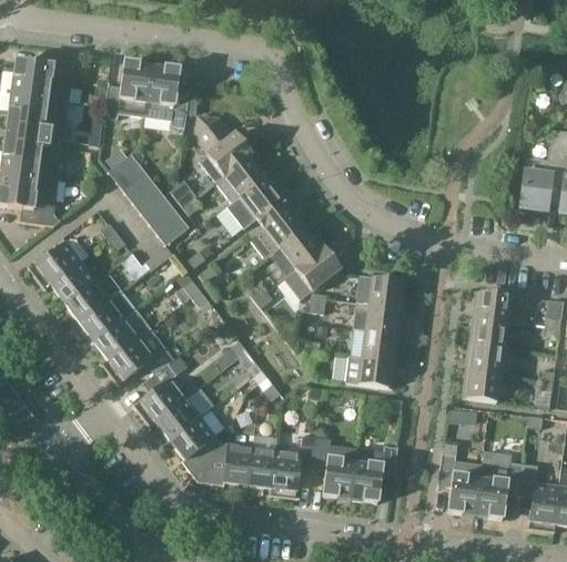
[(42,50),(41,62),(16,60),(14,71),(3,70),(0,94),(0,112),(9,113),(3,150),(0,149),(0,204),(21,207),(19,221),(53,225),(60,221),(53,212),(74,54),(42,50)]
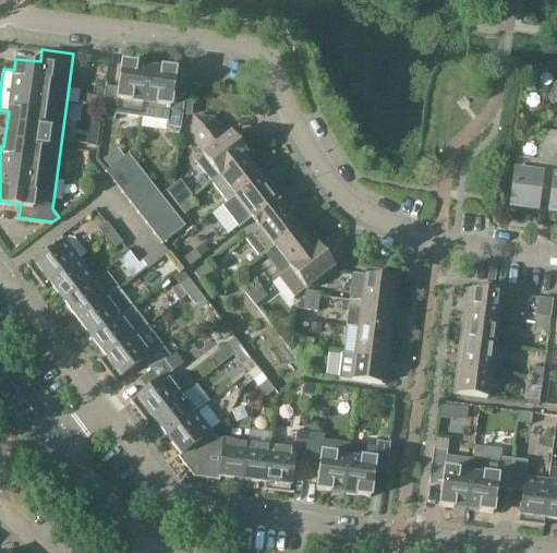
[(117,110),(142,113),(149,63),(122,60),(121,71),(120,71),(119,84),(106,83),(101,113),(116,116),(117,110)]
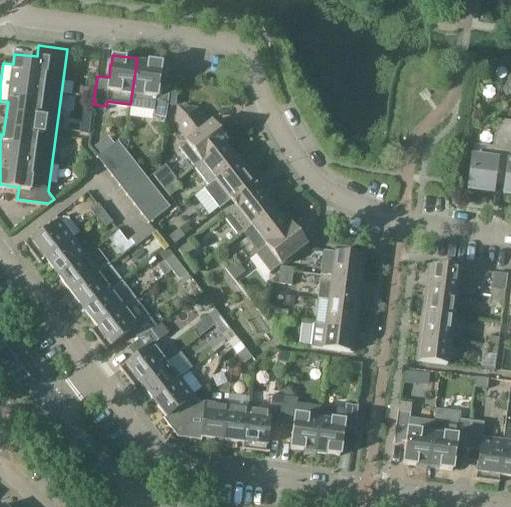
[(161,62),(137,58),(130,104),(154,107),(153,113),(166,114),(170,86),(158,84),(160,72),(161,62)]
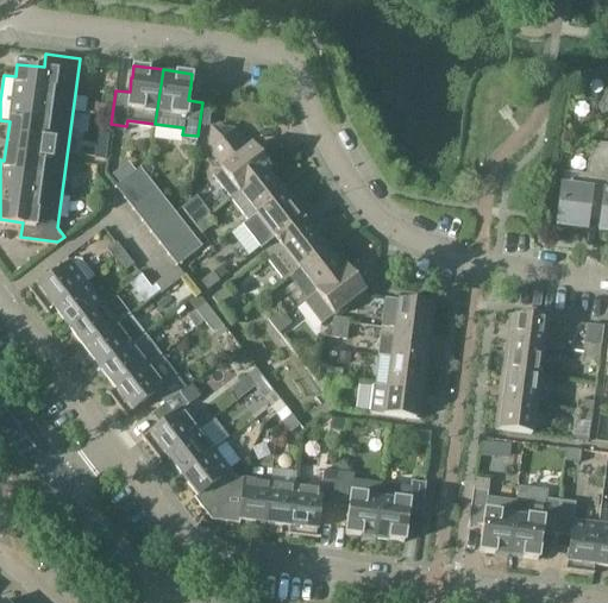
[(112,113),(113,101),(100,100),(99,111),(112,113)]
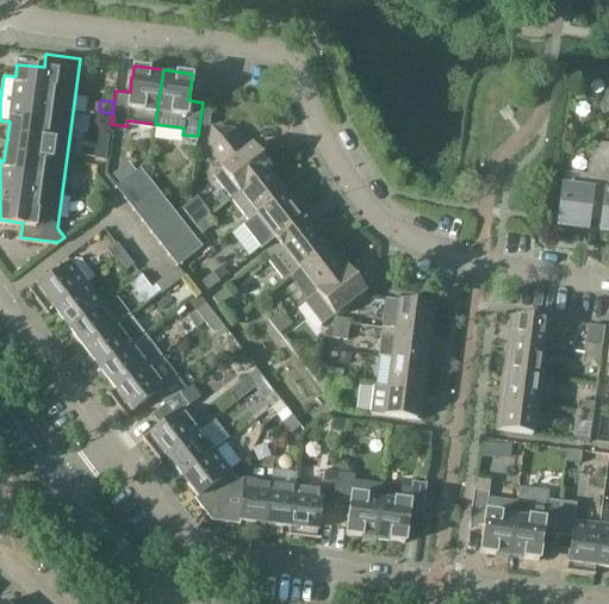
[(235,125),(212,123),(209,147),(223,164),(222,164),(240,188),(269,164),(271,166),(272,164),(253,141),(249,144),(235,125)]
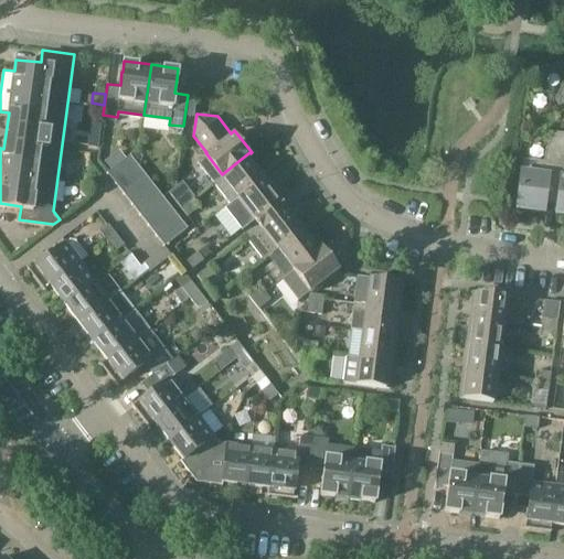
[(545,200),(557,201),(563,157),(563,129),(553,128),(545,148),(544,158),(523,156),(517,204),(544,208),(545,200)]
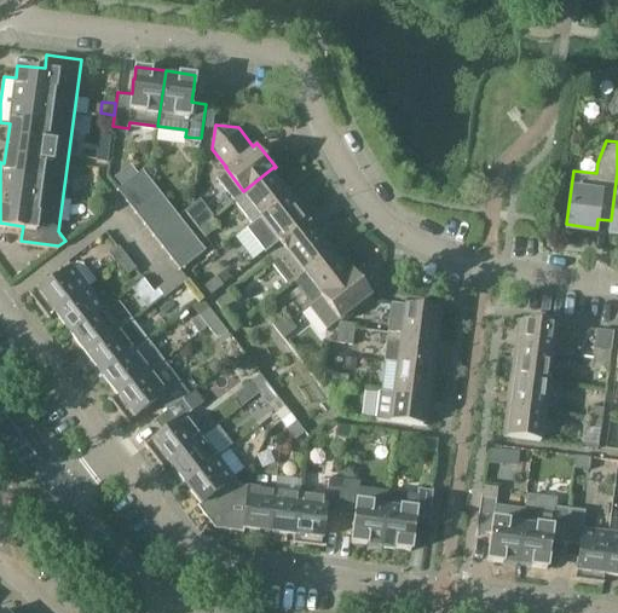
[(117,186),(127,198),(152,179),(143,167),(117,186)]
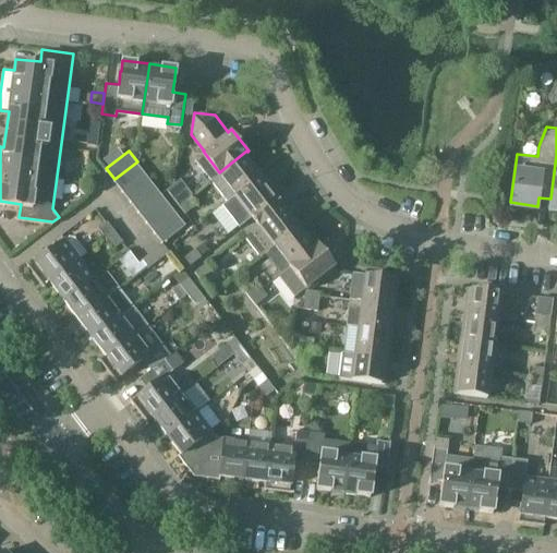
[(228,200),(233,195),(261,175),(263,172),(247,152),(246,151),(219,172),(212,178),(228,200)]
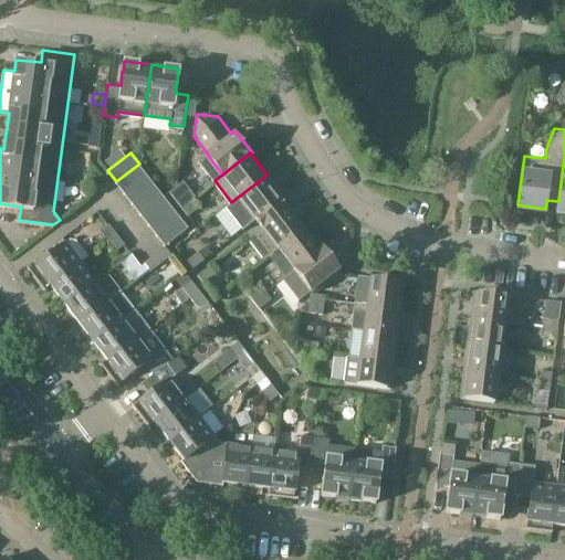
[(147,172),(139,164),(116,181),(124,191),(147,172)]
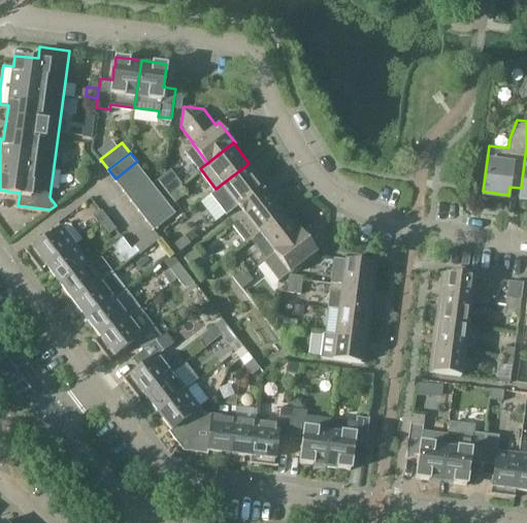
[(145,172),(137,161),(116,178),(124,189),(145,172)]
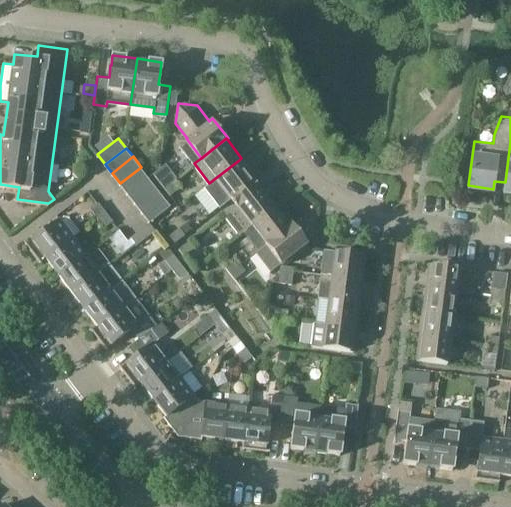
[(252,178),(239,160),(214,179),(229,198),(231,196),(232,197),(255,179),(253,177),(252,178)]
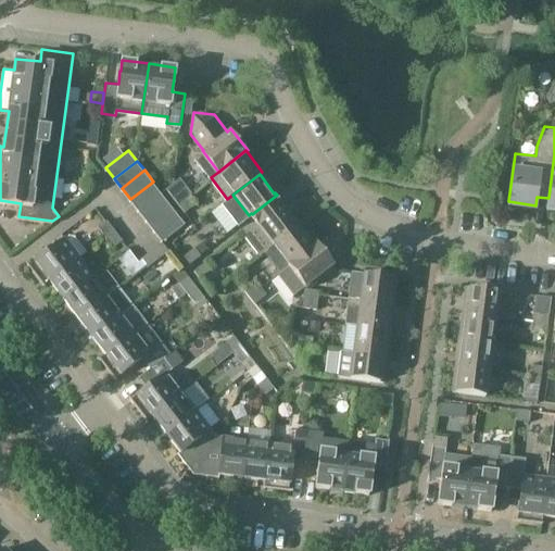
[(178,177),(166,186),(173,195),(185,186),(178,177)]
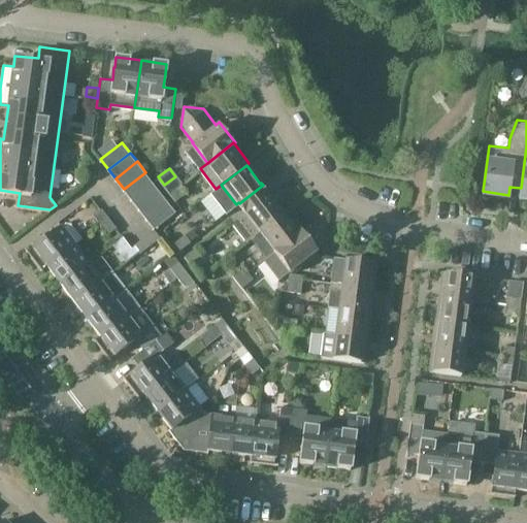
[(153,181),(145,172),(124,189),(131,198),(153,181)]
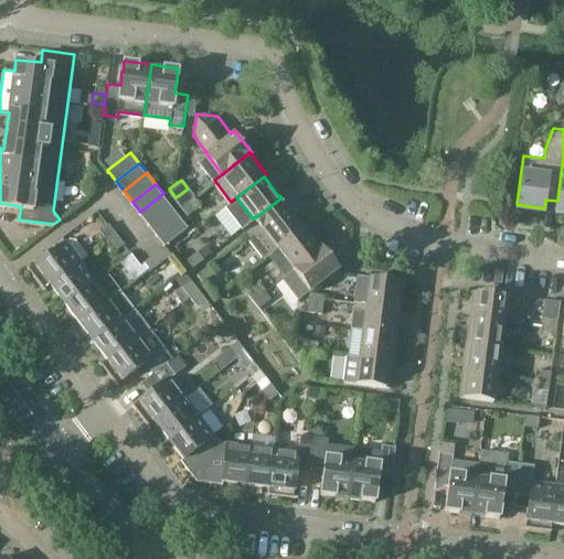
[(188,189),(176,197),(182,205),(194,196),(188,189)]
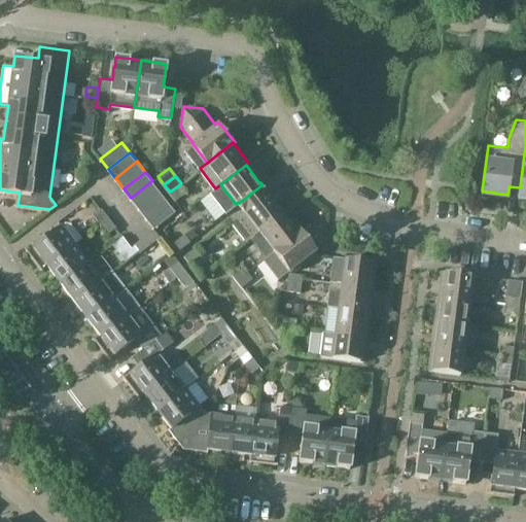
[(160,190),(152,180),(131,198),(138,207),(160,190)]
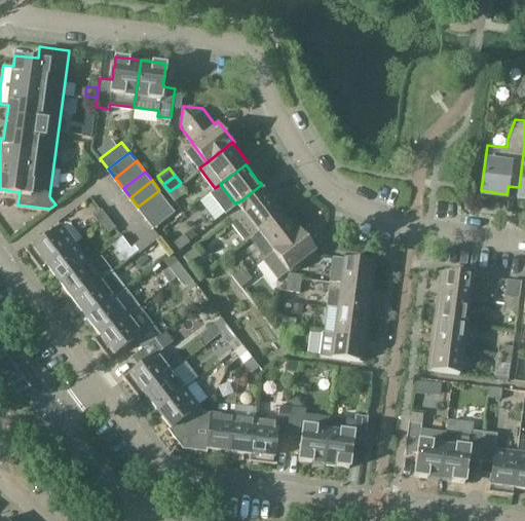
[(170,191),(175,198),(186,189),(181,183),(170,191)]
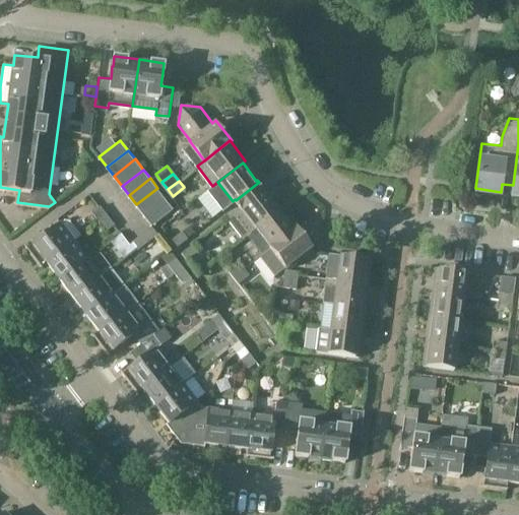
[(136,204),(144,214),(166,198),(157,188),(136,204)]
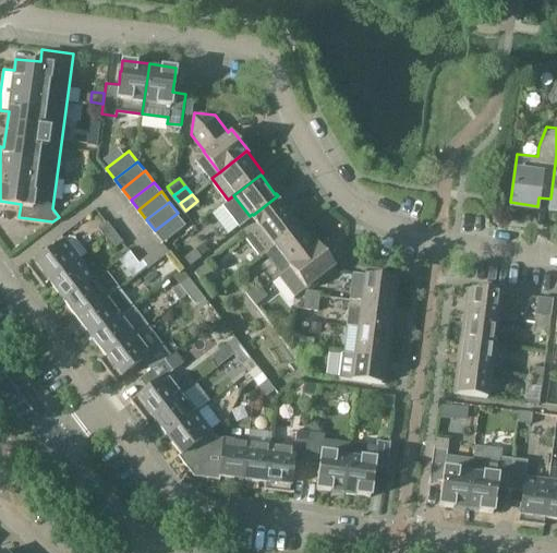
[(276,243),(275,242),(299,225),(298,224),(283,204),(282,202),(257,220),(257,221),(245,231),(262,253),(271,245),(273,245),(276,243)]
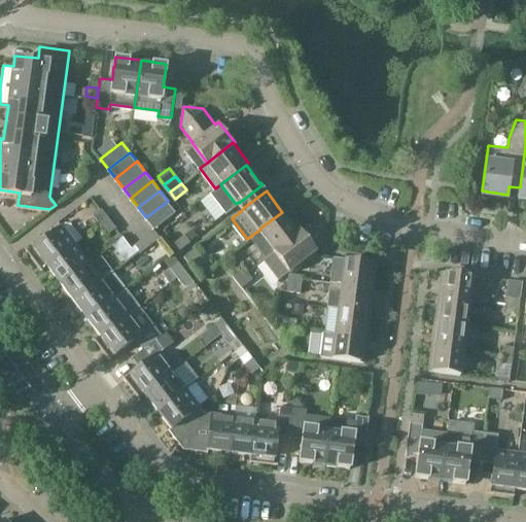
[(152,227),(153,228),(175,210),(175,209),(174,209),(168,201),(146,217),(152,225),(152,227)]
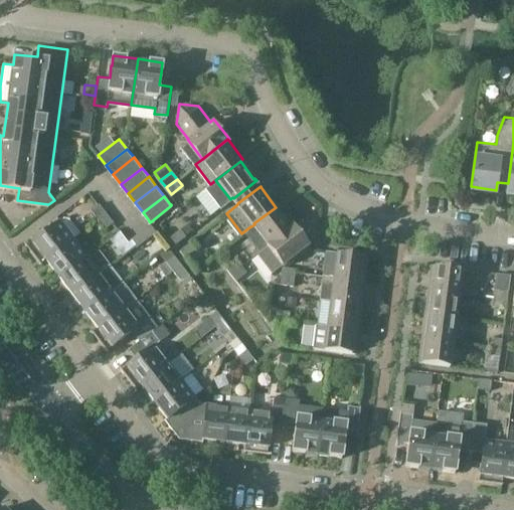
[(91,207),(98,217),(106,211),(99,201),(91,207)]
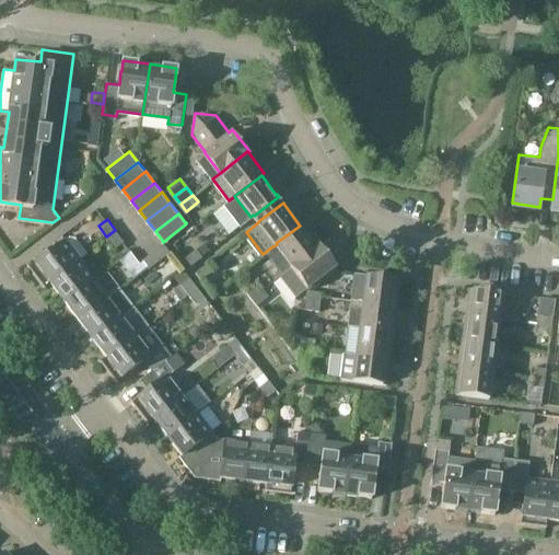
[(291,264),(292,264),(318,243),(302,222),(299,224),(300,226),(276,243),(277,244),(291,264)]
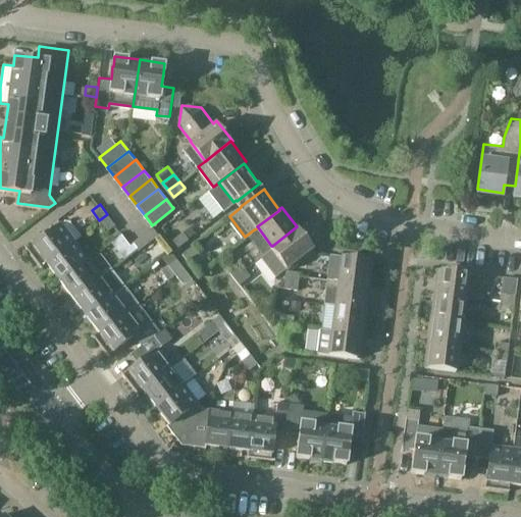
[(115,223),(107,214),(99,220),(107,229),(115,223)]
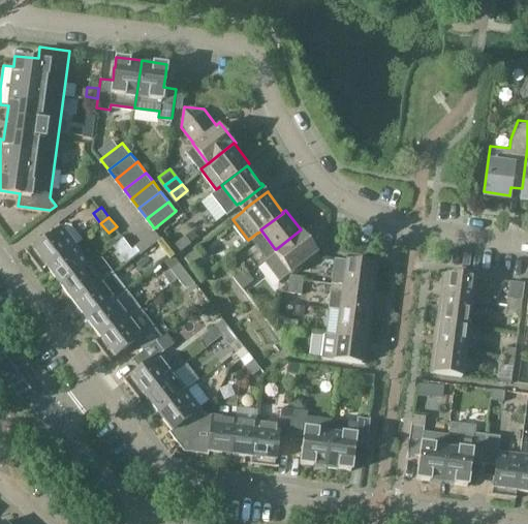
[(65,221),(62,223),(27,250),(41,270),(48,265),(47,265),(75,242),(83,238),(70,221),(65,221)]
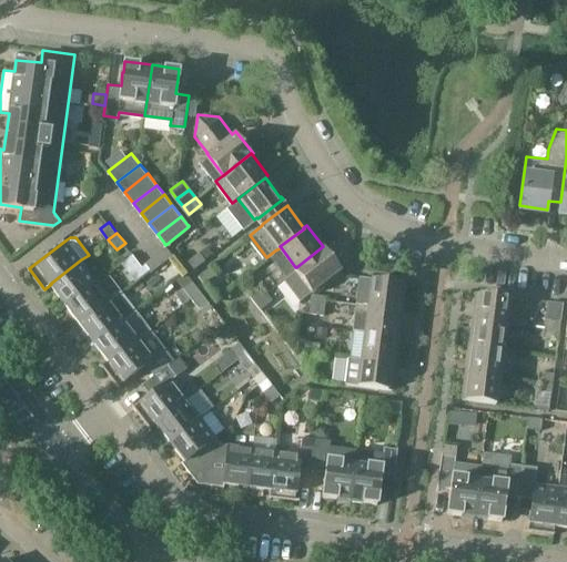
[(165,245),(155,253),(157,255),(162,262),(172,254),(165,245)]
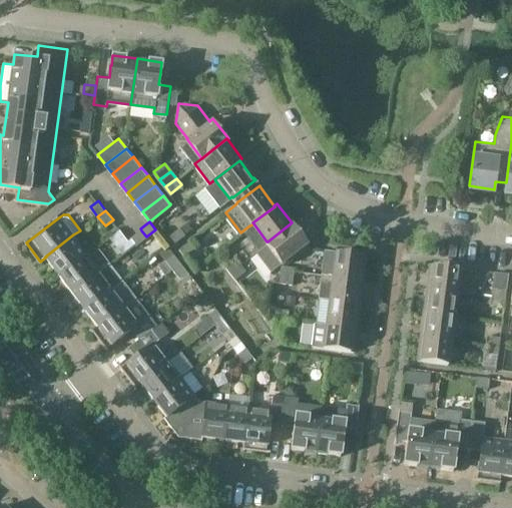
[(292,222),(268,241),(267,241),(266,241),(282,263),(308,241),(293,221),(292,222)]
